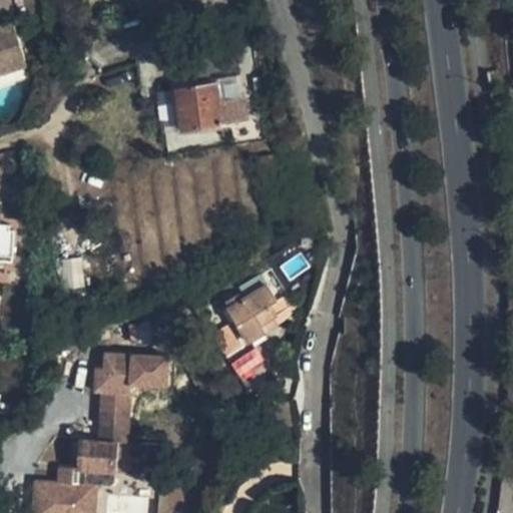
[(0,73),(27,65),(13,23),(0,27),(0,73)]
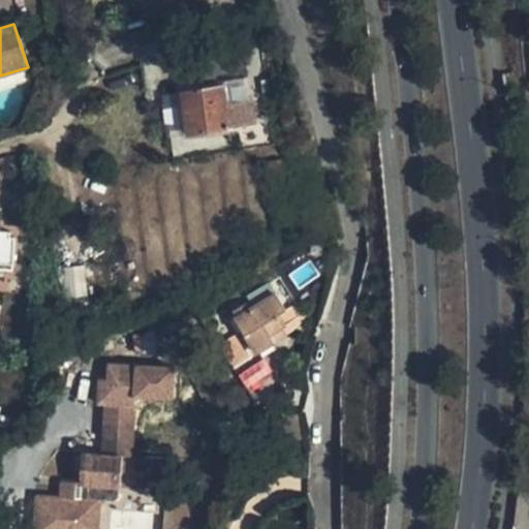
[(198,45),(204,82),(230,78),(224,36),(198,45)]
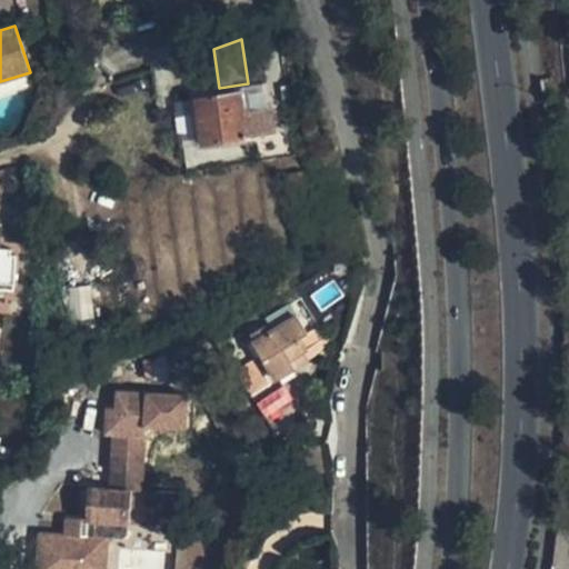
[(269,88),(240,91),(243,113),(271,109),(269,88)]
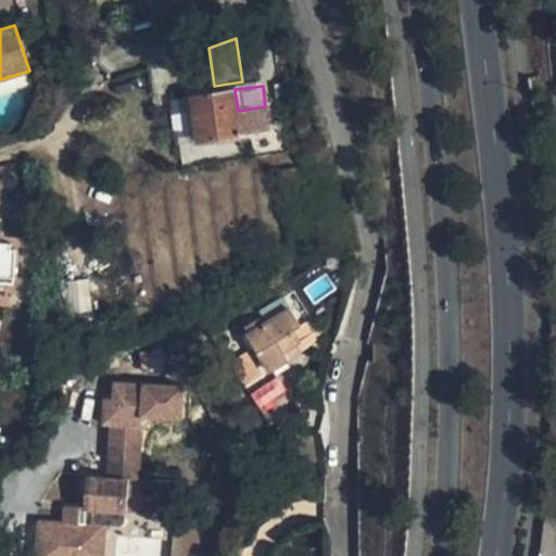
[(235,89),(190,96),(197,141),(268,131),(265,106),(238,111),(235,89)]
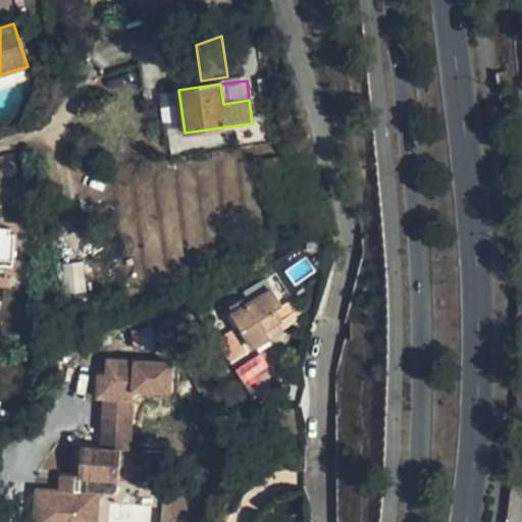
[(185,133),(178,90),(161,93),(167,135),(185,133)]
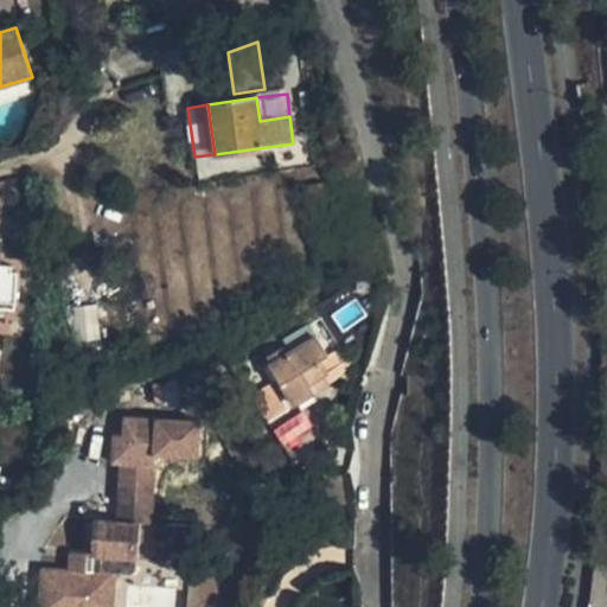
[(0,302),(16,304),(17,273),(11,273),(11,267),(0,266),(0,302)]
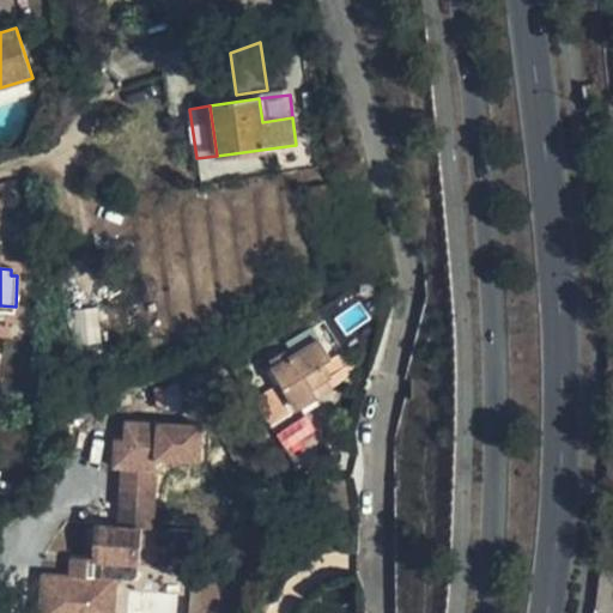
[(98,308),(72,310),(77,345),(101,343),(98,308)]
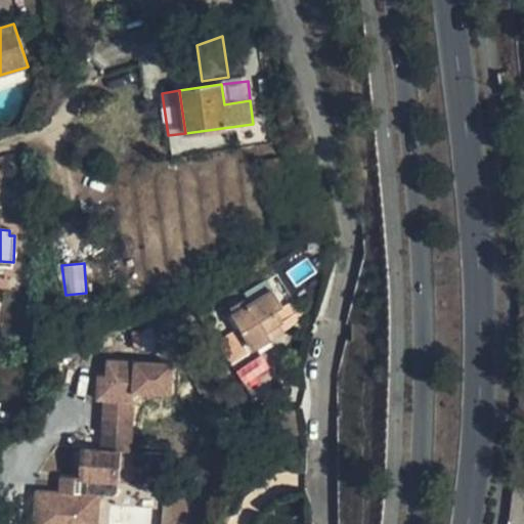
[(227,304),(233,314),(272,291),(266,280),(227,304)]
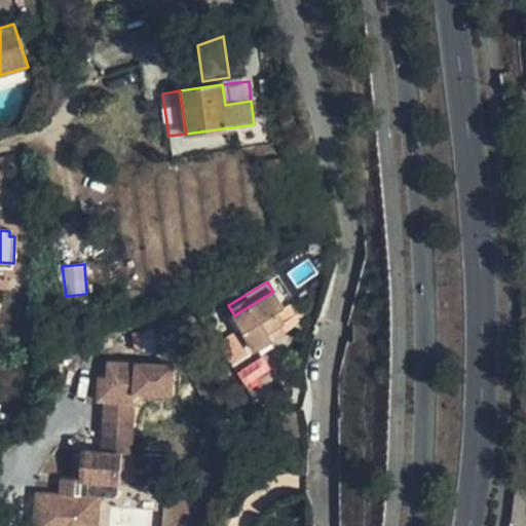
[(234,315),(256,351),(273,340),(269,333),(284,324),(276,313),(284,309),(273,292),(234,315)]
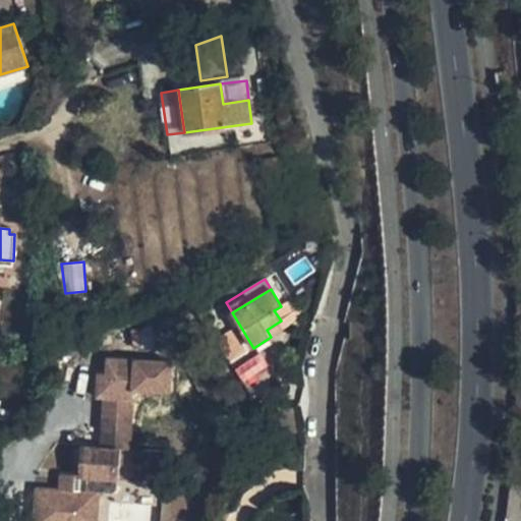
[(292,299),(281,306),(274,310),(281,321),(285,328),(302,314),(292,299)]
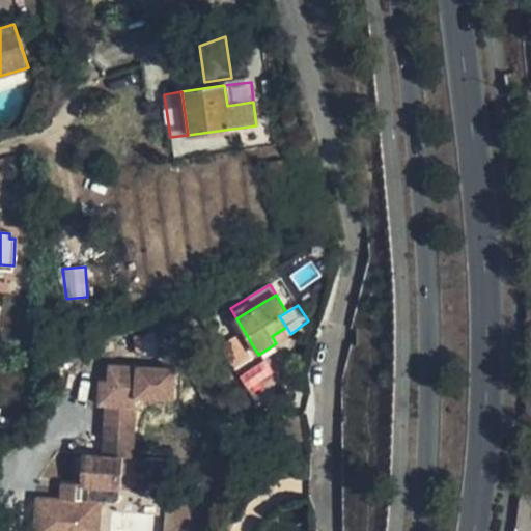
[(272,336),(276,343),(290,334),(286,327),(272,336)]
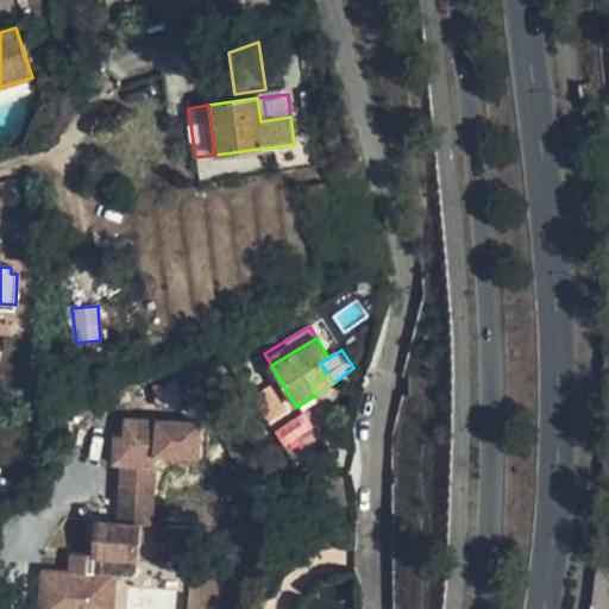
[(253,396),(269,422),(289,410),(275,384),(253,396)]
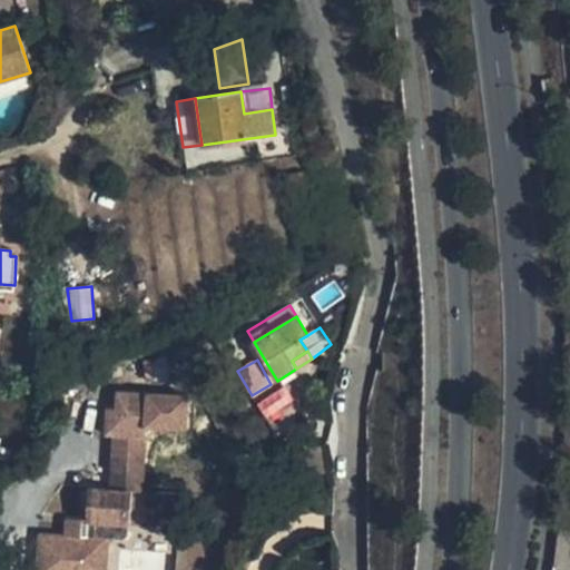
[(285,387),(256,402),(268,425),(297,411),(285,387)]
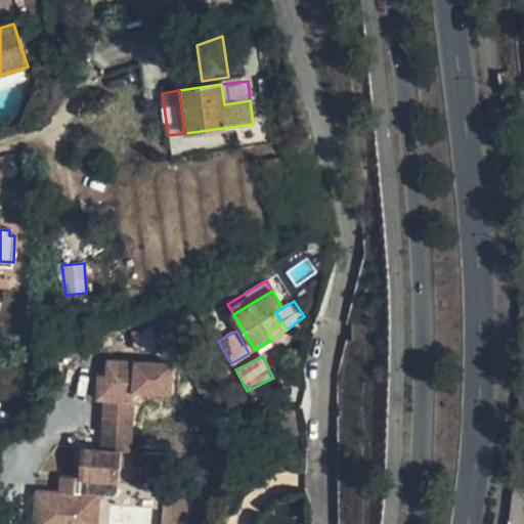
[(102,425),(132,427),(135,393),(168,395),(170,364),(107,360),(106,377),(98,376),(97,400),(104,400),(102,425)]
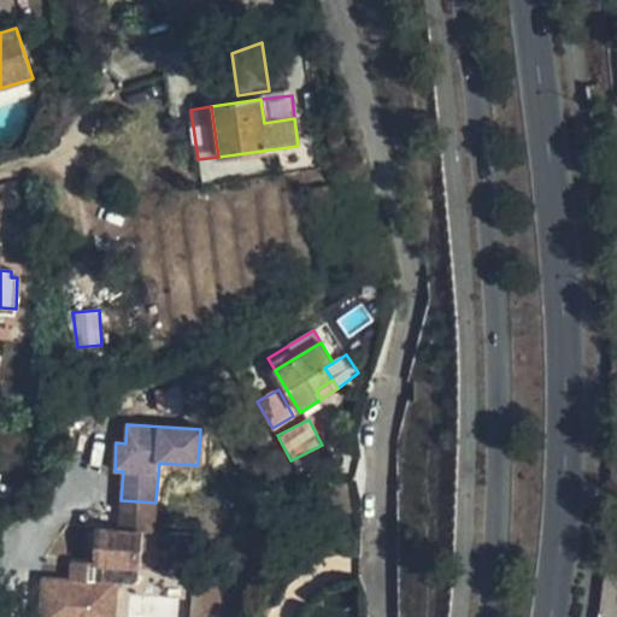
[(119,530),(154,533),(156,503),(121,500),(119,530)]
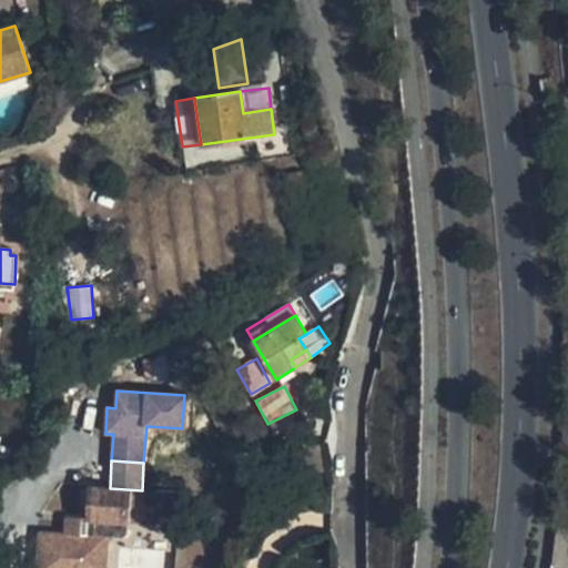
[(81,535),(39,533),(36,567),(104,567),(108,536),(102,536),(103,519),(164,524),(165,508),(181,509),(182,493),(142,490),(110,488),(89,487),(87,519),(82,519),(81,535)]
